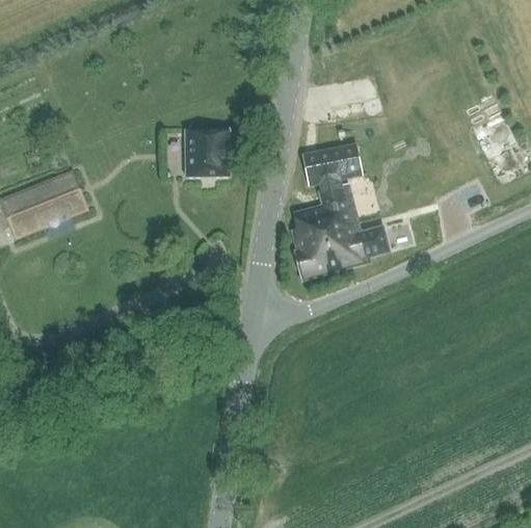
[(186,128),(186,141),(186,177),(233,176),(233,128),(186,128)]
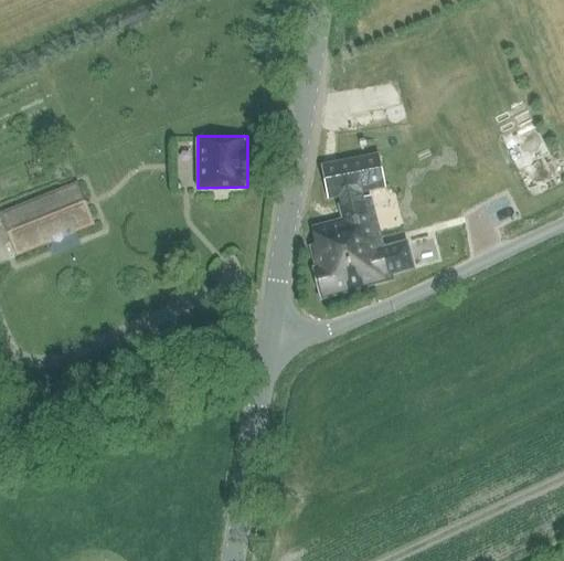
[(379,150),(325,162),(322,163),(330,197),(346,192),(348,201),(340,203),(343,218),(314,225),(317,242),(311,243),(317,265),(314,266),(320,296),(393,278),(392,272),(414,266),(407,240),(384,245),(371,193),(364,196),(363,190),(386,184),(379,150)]
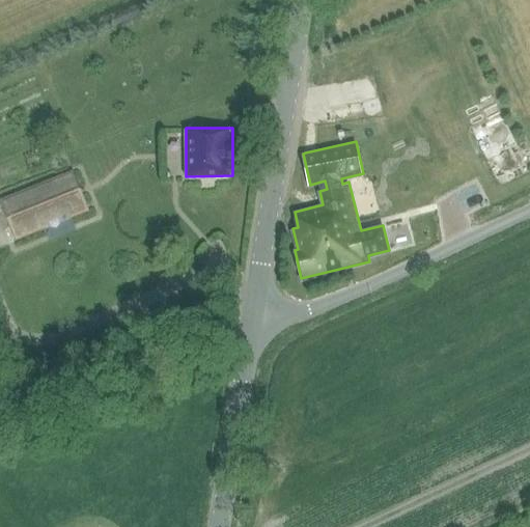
[(510,153),(482,161),(487,176),(514,169),(510,153)]
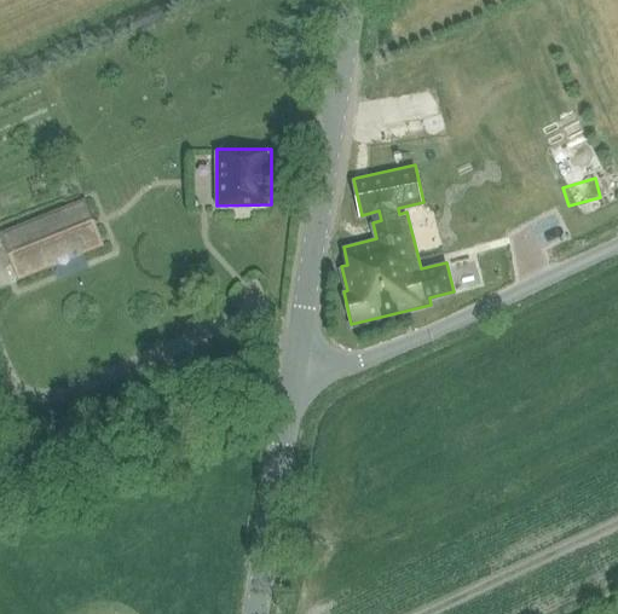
[(105,243),(86,196),(0,229),(0,230),(19,278),(105,243)]
